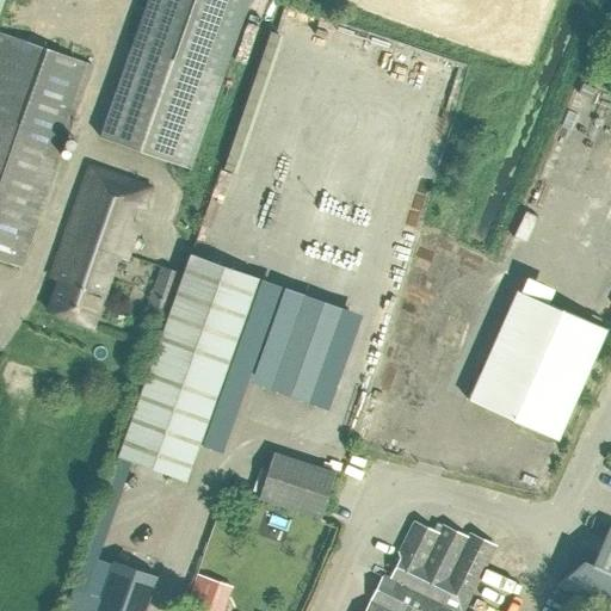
[(147,0),(99,137),(190,170),(247,0),(147,0)]
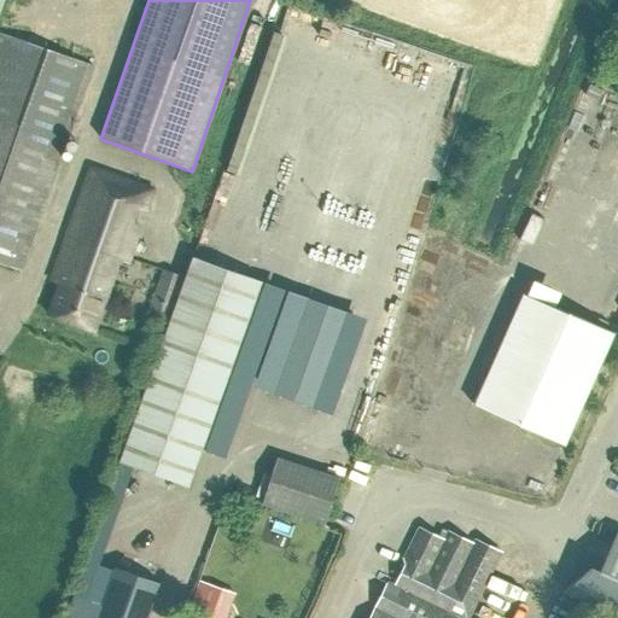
[(0,263),(21,270),(65,139),(91,66),(0,34),(0,263)]
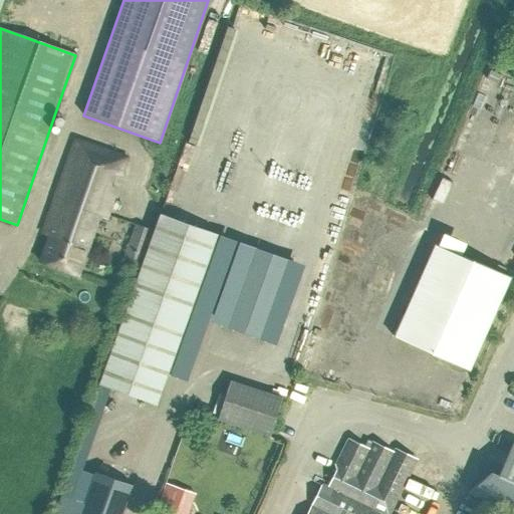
[(52,235),(42,263),(76,275),(97,216),(100,217),(105,219),(106,216),(116,190),(108,187),(113,172),(121,175),(127,158),(76,139),(43,231),(52,235)]
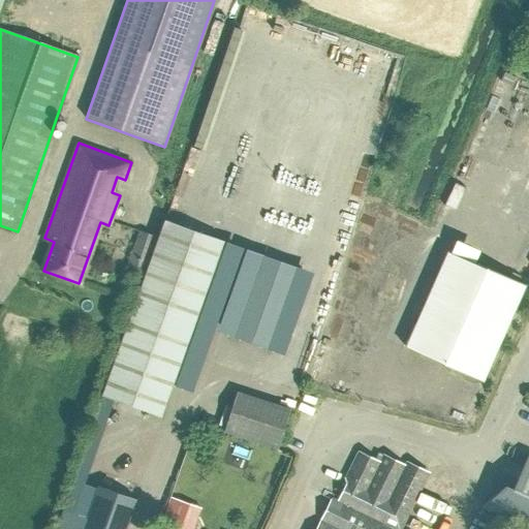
[(100,395),(103,396),(114,399),(161,416),(172,385),(223,242),(165,221),(162,220),(155,240),(150,256),(145,270),(142,278),(135,296),(126,322),(121,338),(114,359),(103,386),(100,395)]
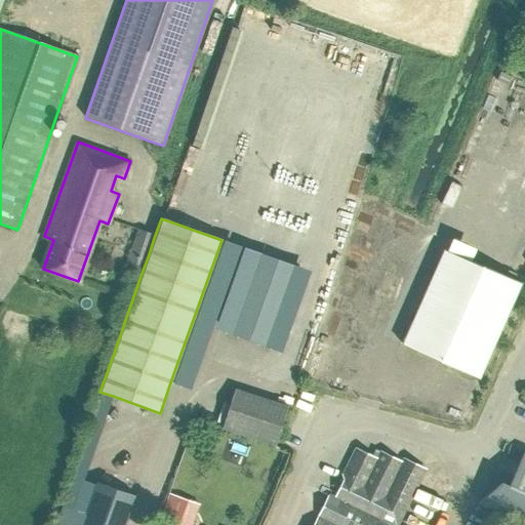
[(138,230),(127,266),(143,270),(154,234),(138,230)]
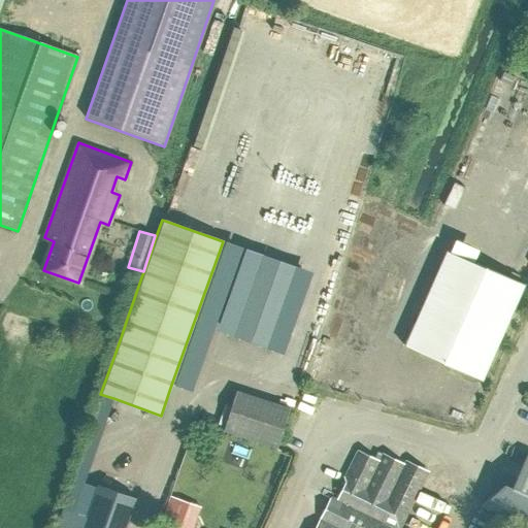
[(480,381),(524,285),(447,250),(405,347),(480,381)]
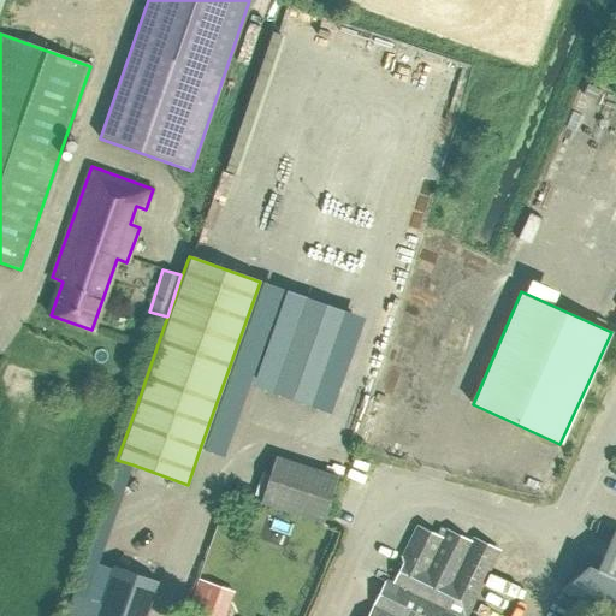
[(324,525),(338,477),(276,457),(261,505),(324,525)]
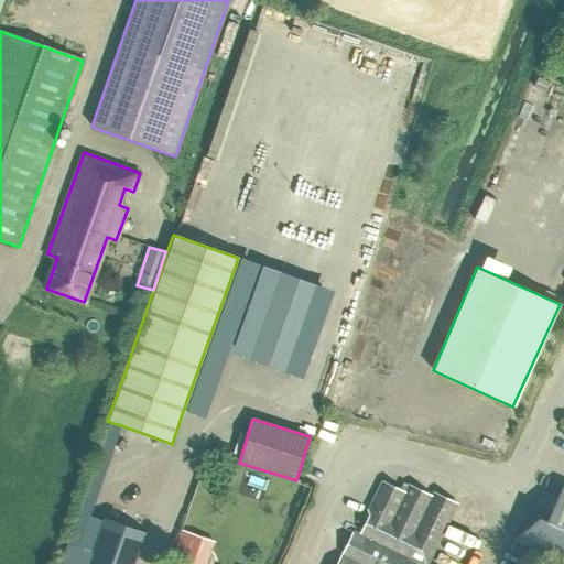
[(427,563),(456,505),(431,492),(429,497),(407,486),(403,495),(380,484),(351,541),(349,540),(337,563),(427,563)]
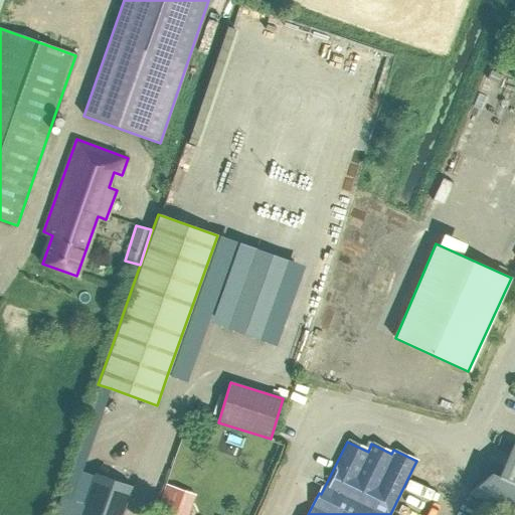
[(514,444),(513,444),(498,476),(492,473),(469,493),(470,494),(470,493),(514,513),(514,444)]
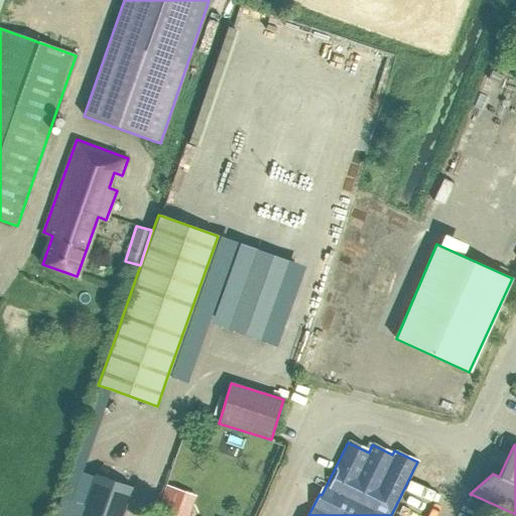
[(122,515),(132,487),(94,475),(84,505),(59,497),(52,515),(122,515)]
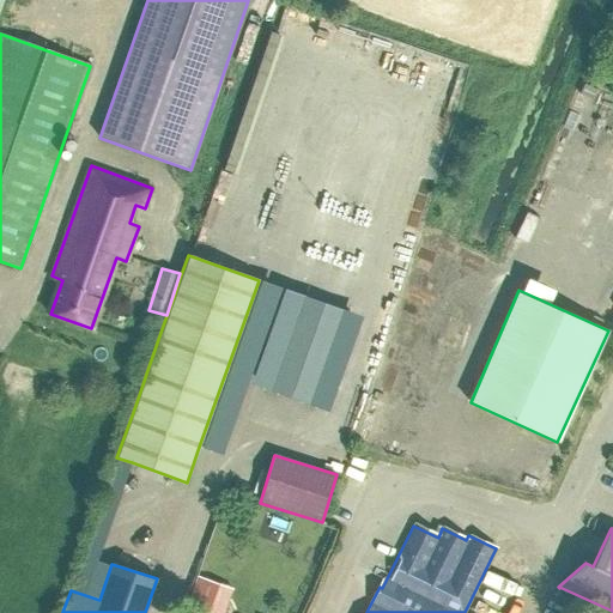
[(187,612),(223,612),(225,610),(217,606),(223,587),(200,578),(187,612)]
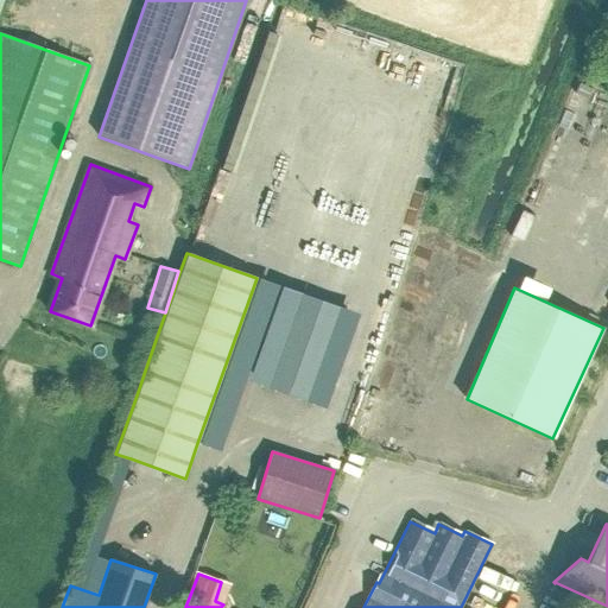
[(498,607),(523,607),(504,597),(498,607)]
